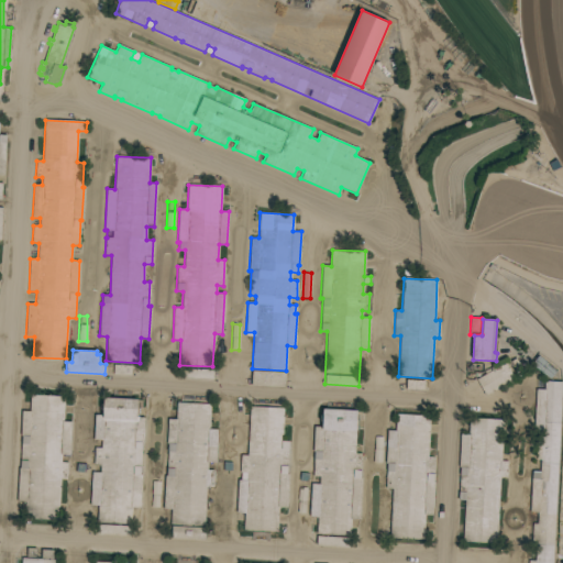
[(556,371),(550,379),(531,364),(538,355),(556,371)]
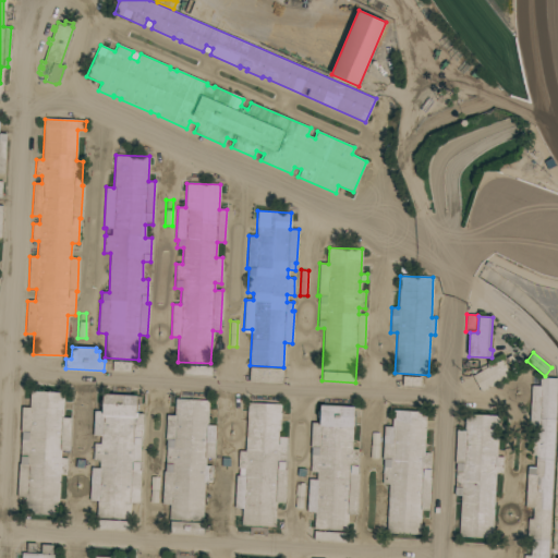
[(501,360),(510,376),(481,392),(472,376),(501,360)]
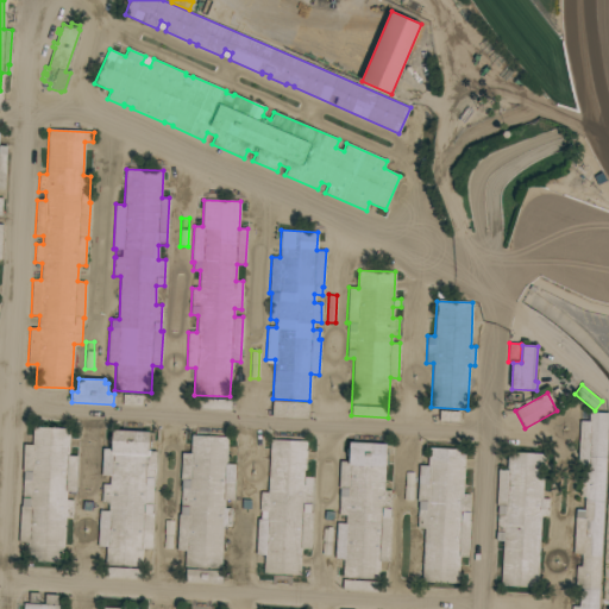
[(142,395),(142,406),(123,405),(123,394),(142,395)]
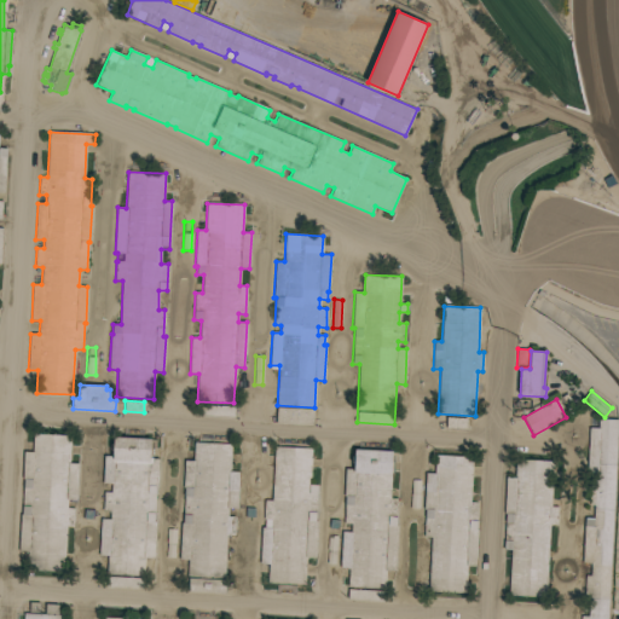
[(314,410),(313,426),(276,423),(277,408),(314,410)]
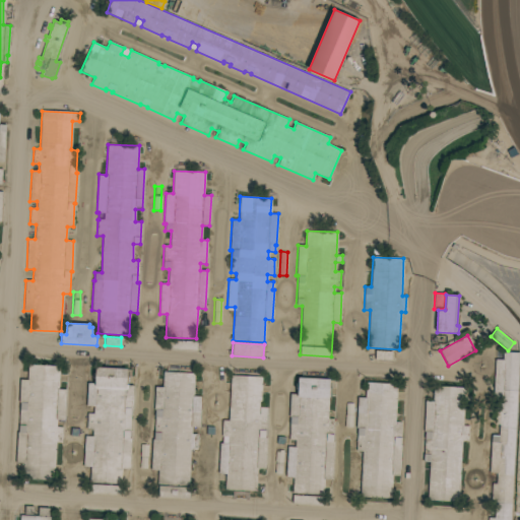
[(392,351),(391,361),(375,360),(375,350),(392,351)]
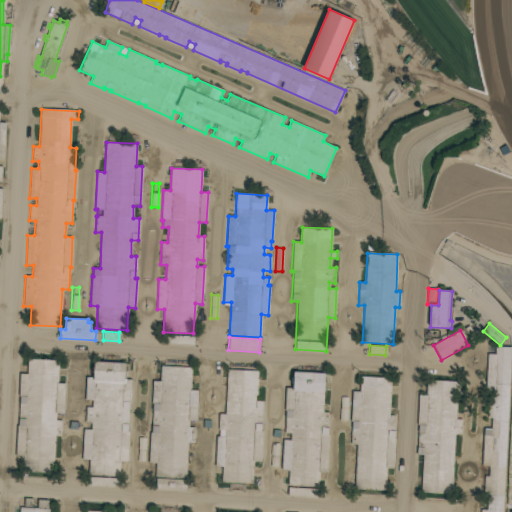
[(502,511),(480,511),(481,510),(487,510),(488,490),(484,490),(484,476),(488,476),(489,466),(482,465),(484,428),(491,429),(491,418),(487,418),(488,404),(493,405),(494,390),(485,390),(487,354),(495,354),(495,346),(511,347),(502,511)]
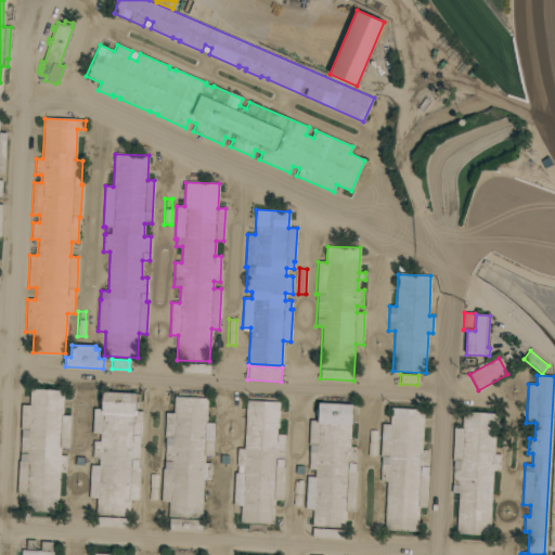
[(62,415),(69,415),(68,448),(61,448),(61,455),(66,456),(66,472),(59,472),(57,513),(24,512),(25,494),(17,494),(18,462),(21,462),(22,429),(21,429),(22,405),(29,405),(30,389),(63,391),(62,415)]
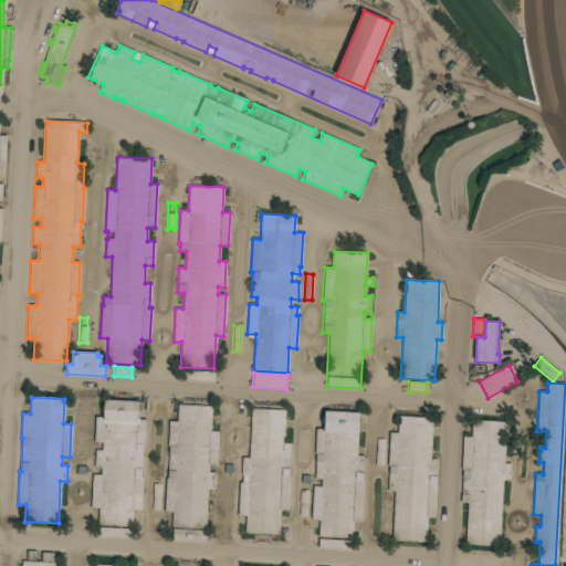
[(93,474),(100,474),(101,468),(94,467),(95,450),(102,450),(102,442),(94,442),(96,417),(103,417),(104,399),(138,401),(137,410),(140,410),(139,419),(146,420),(144,444),(143,444),(142,478),(143,478),(140,510),(133,510),(132,526),(98,525),(98,507),(91,507),(93,474)]
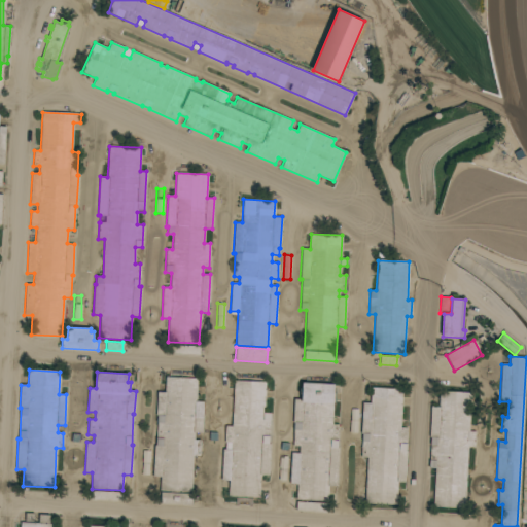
[(154,446),(155,446),(157,415),(156,415),(157,392),(165,392),(166,377),(197,378),(196,401),(204,401),(202,432),(195,432),(194,440),(200,440),(200,456),(194,455),(190,505),(161,504),(161,498),(160,498),(161,477),(153,476),(154,446)]
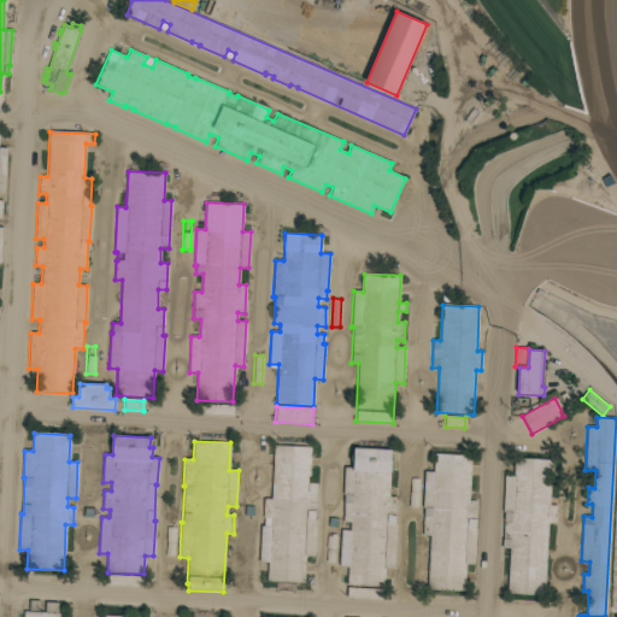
[(268,562),(259,562),(260,526),(264,526),(264,518),(263,518),(264,499),(271,499),(274,445),(311,447),(309,483),(316,483),(315,519),(316,519),(315,556),(305,556),(304,582),(266,581),(268,562)]
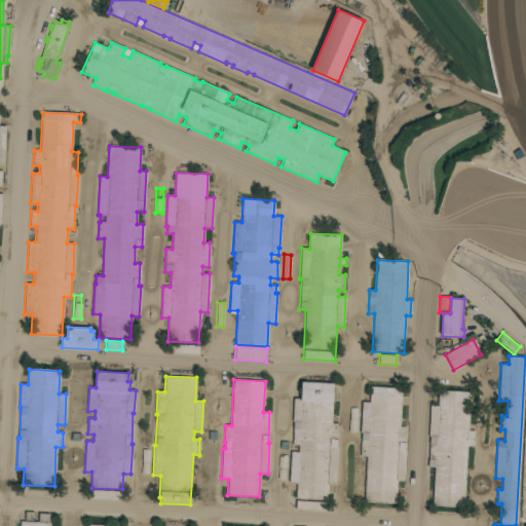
[(291,452),(298,452),(298,445),(292,445),(294,421),(292,421),(294,399),(301,399),(302,382),(336,384),(335,402),(333,402),(332,423),(338,423),(336,447),(338,447),(336,485),(328,484),(327,500),(296,498),(297,483),(289,483),(291,452)]
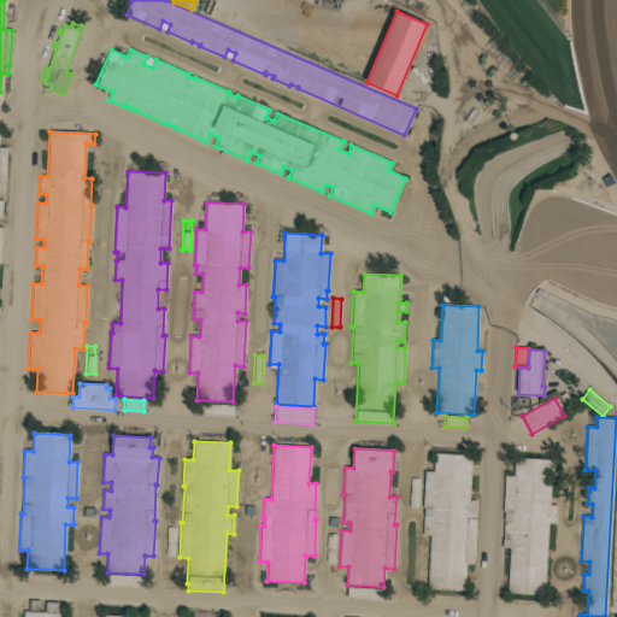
[(430,535),(423,535),(424,507),(423,507),(424,471),(433,472),(434,454),(471,456),(469,500),(476,501),(475,528),(476,528),(474,564),(465,564),(464,591),(427,589),(430,535)]
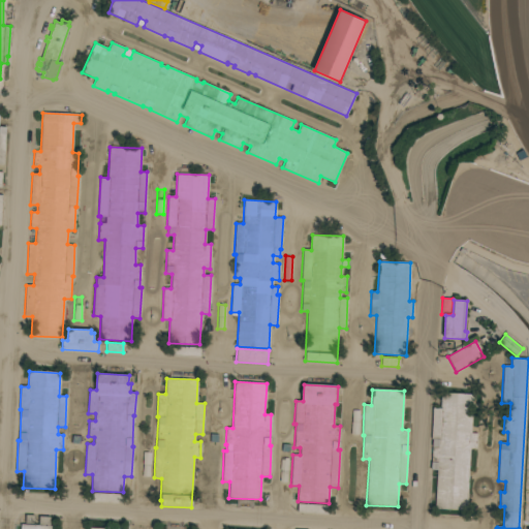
[(470,433),(476,433),(476,448),(469,448),(466,510),(435,508),(437,470),(431,469),(432,439),(431,439),(433,408),(440,408),(441,393),(472,394),(470,433)]
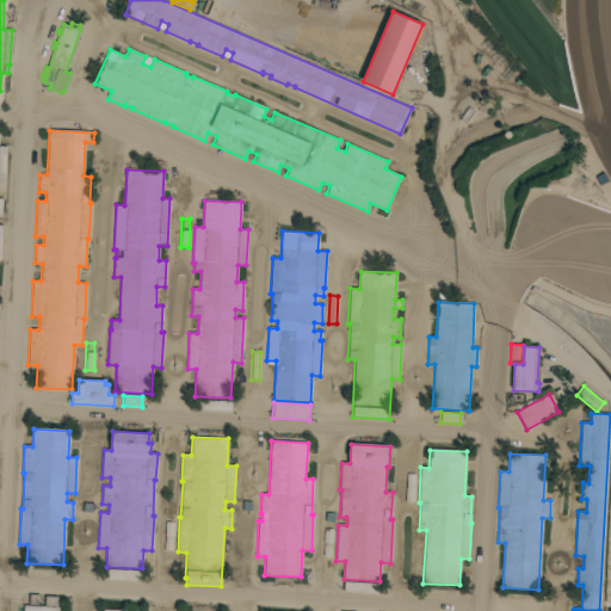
[(407,474),(415,474),(414,501),(406,501),(407,474)]
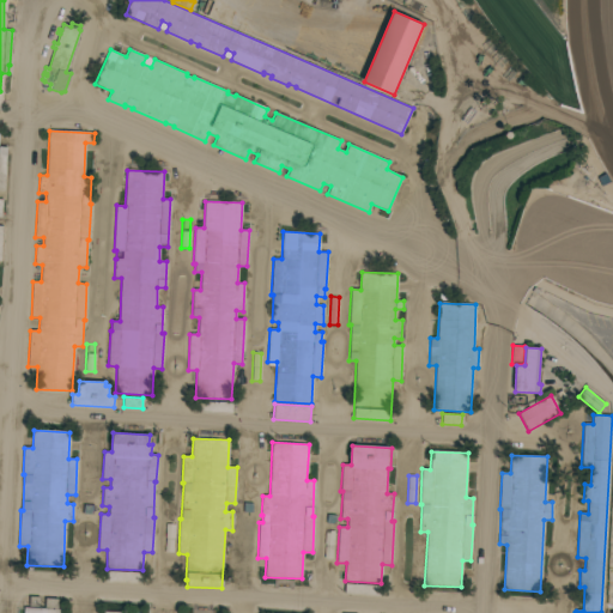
[(173,552),(164,552),(167,523),(175,525),(173,552)]
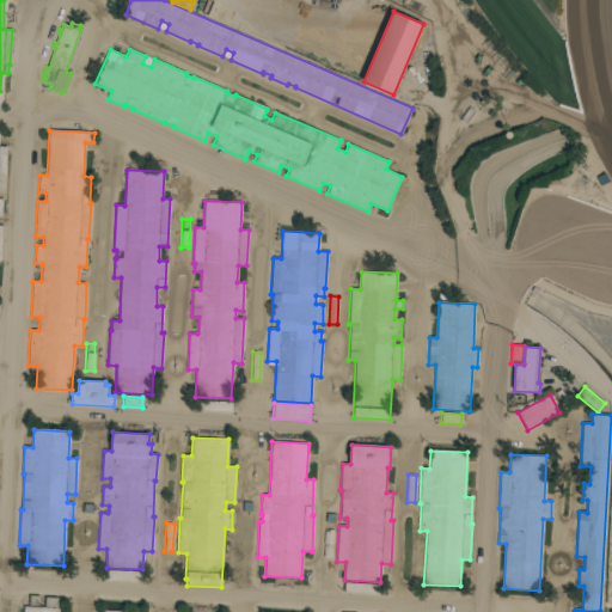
[(331,558),(323,557),(325,530),(334,530),(331,558)]
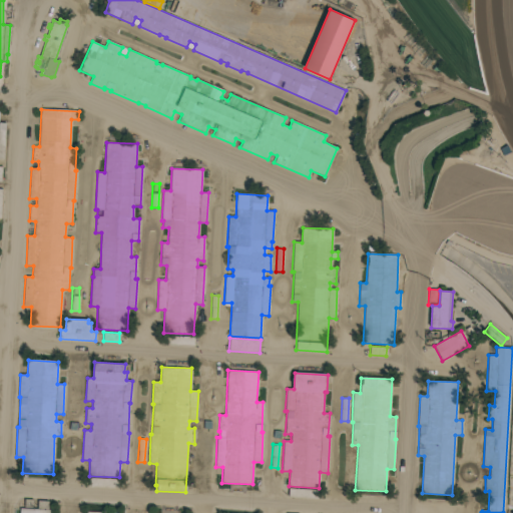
[(90,486),(91,478),(118,480),(118,488),(90,486)]
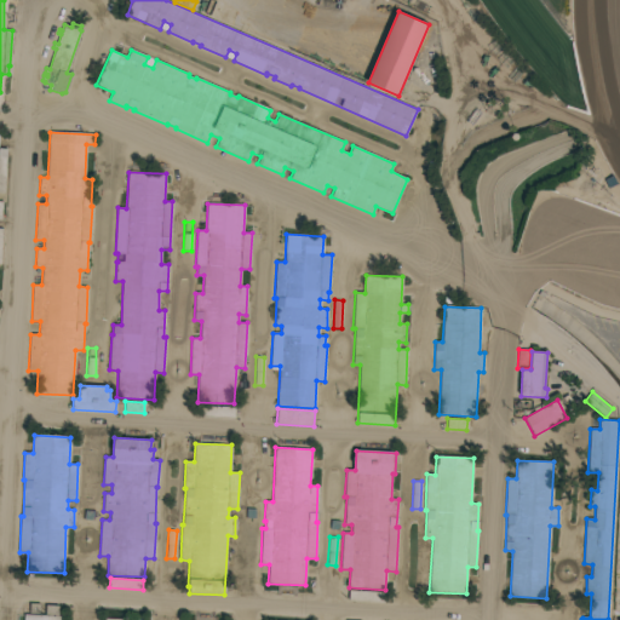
[(383,592),(383,602),(348,601),(349,590),(383,592)]
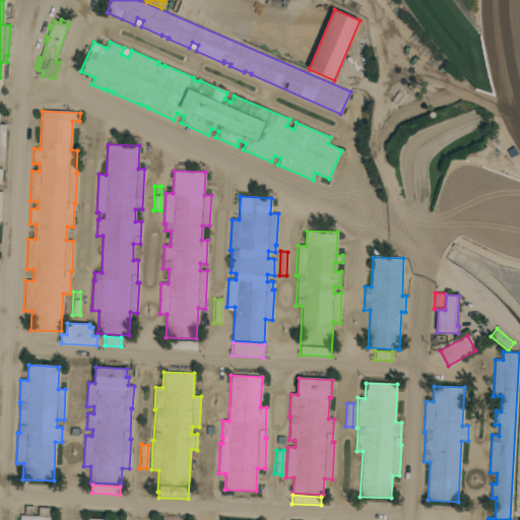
[(19,519),(20,515),(24,515),(24,506),(33,507),(33,515),(38,515),(39,508),(49,508),(48,516),(52,517),(51,519),(19,519)]
